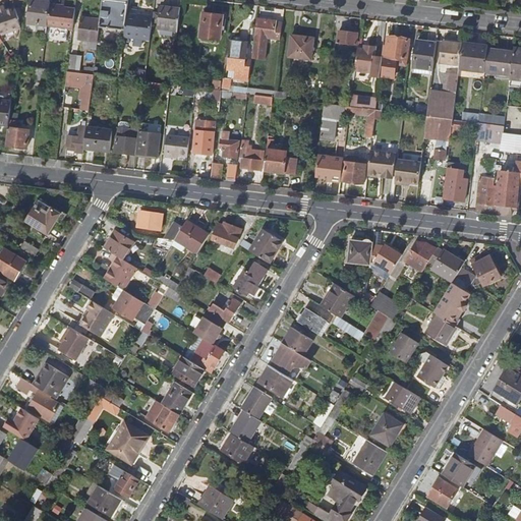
[(131,2),(113,0),(105,0),(103,20),(102,26),(128,31),(130,13),(131,2)]
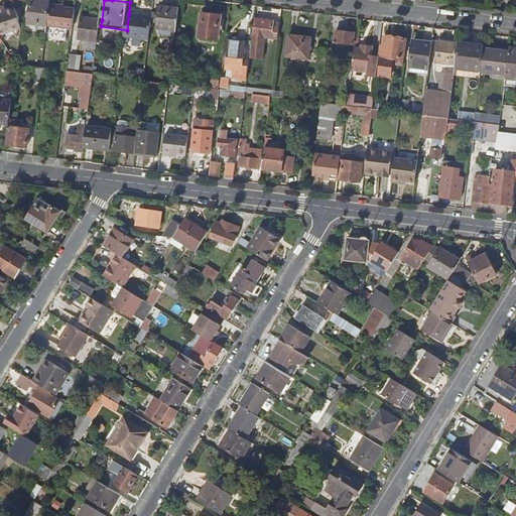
[(31,23),(49,25),(52,5),(52,3),(34,1),(31,23)]
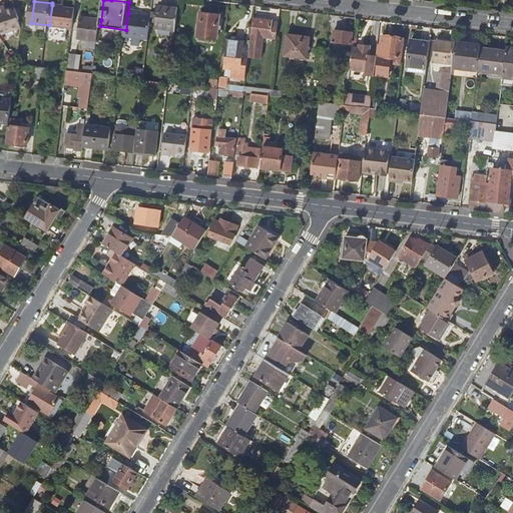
[(77,8),(52,5),(49,25),(75,28),(77,8)]
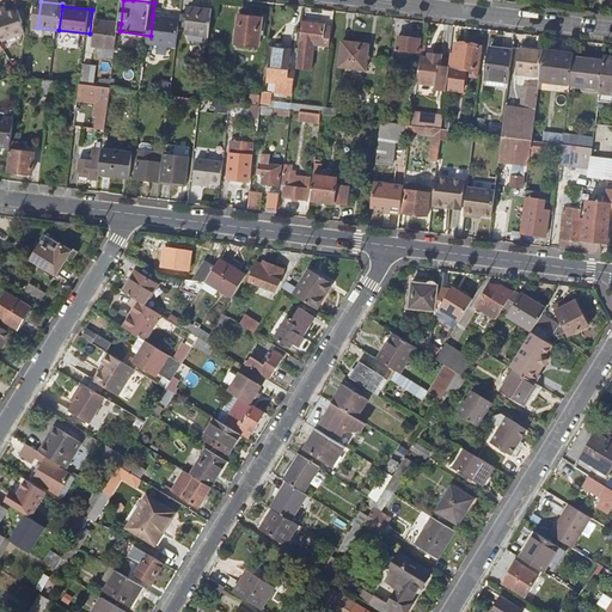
[(190,32),(212,36),(215,11),(193,8),(190,32)]
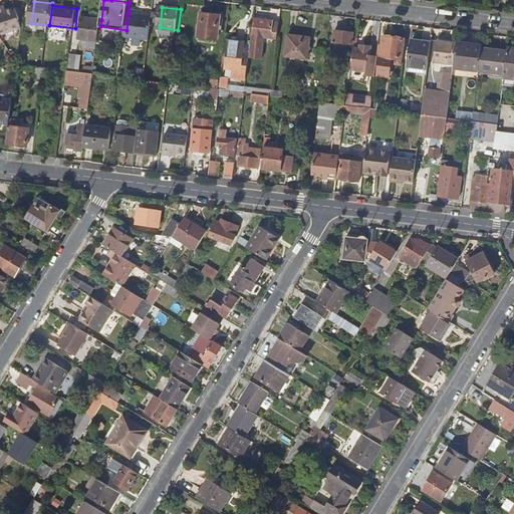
[(10,31),(23,26),(23,23),(17,8),(0,15),(0,32),(4,39),(5,40),(12,38),(10,31)]
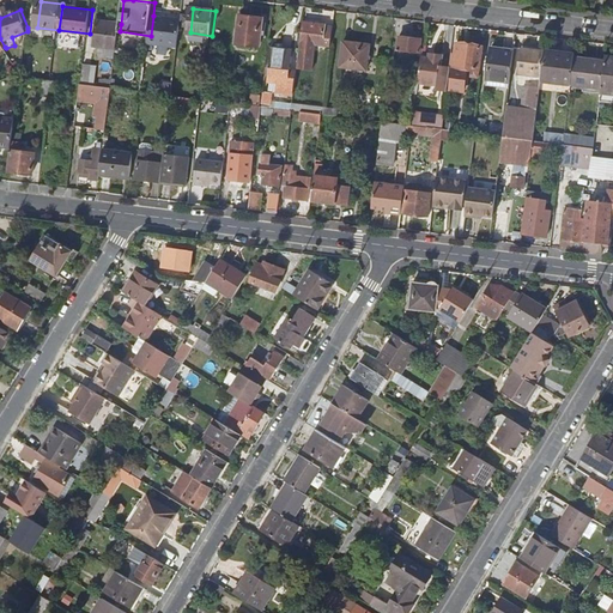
[(186,20),(153,16),(151,36),(150,43),(182,47),(186,20)]
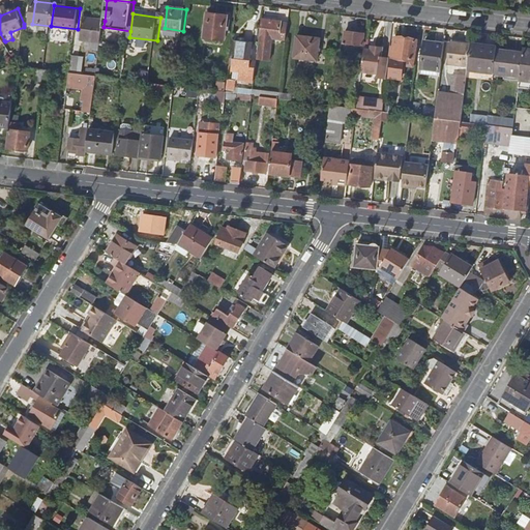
[(209,13),(207,28),(206,37),(225,39),(227,16),(217,15),(209,13)]
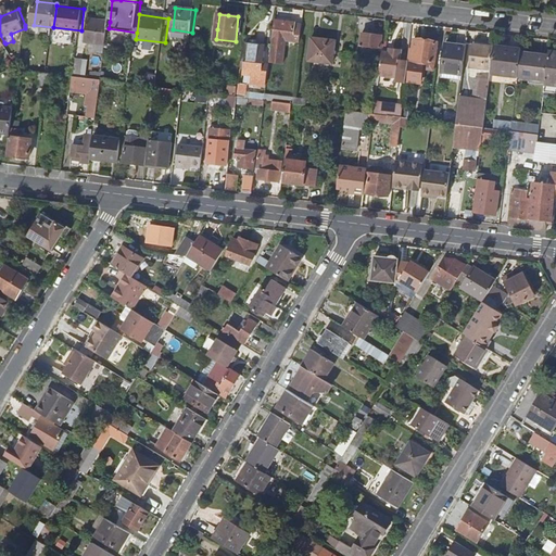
[(87,42),(108,45),(109,28),(110,22),(90,20),(87,42)]
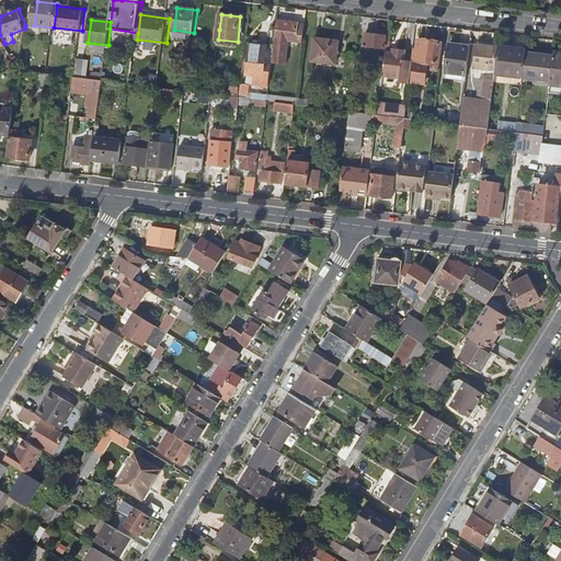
[(297,22),(276,20),(272,63),(285,65),(287,41),(302,42),(304,25),(297,24),(297,22)]
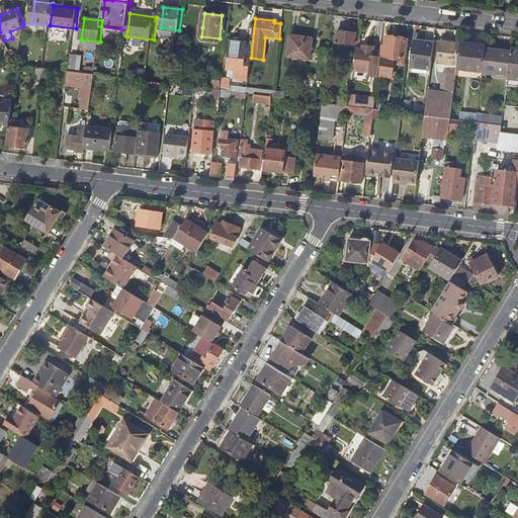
[(335,41),(354,44),(355,32),(336,30),(335,41)]
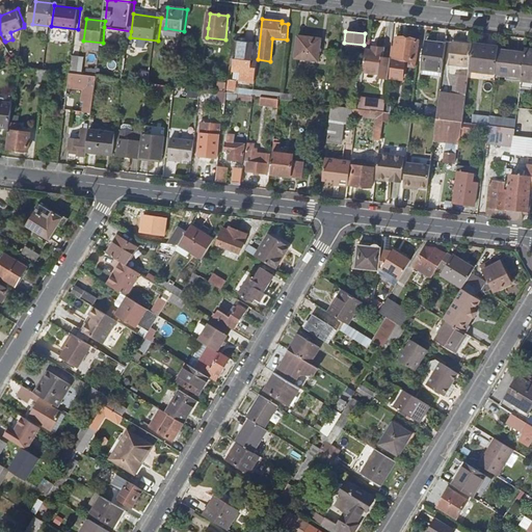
[(320,38),(297,35),(294,57),(317,60),(320,38)]
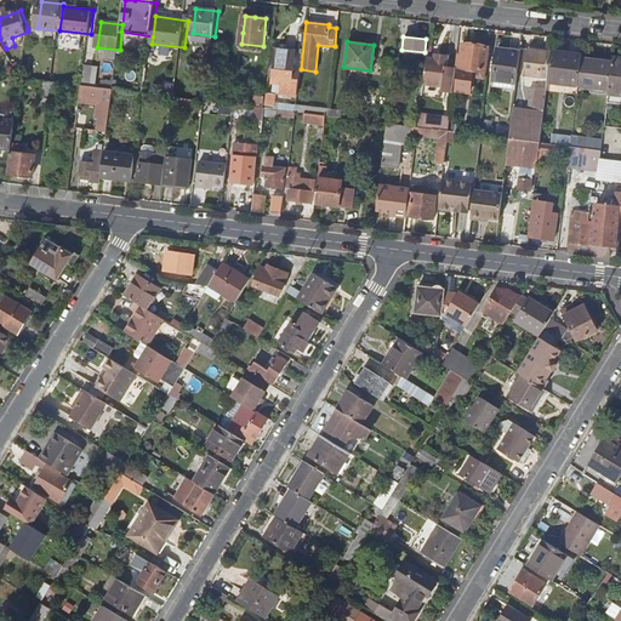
[(489,47),(462,44),(460,67),(486,70),(489,47)]
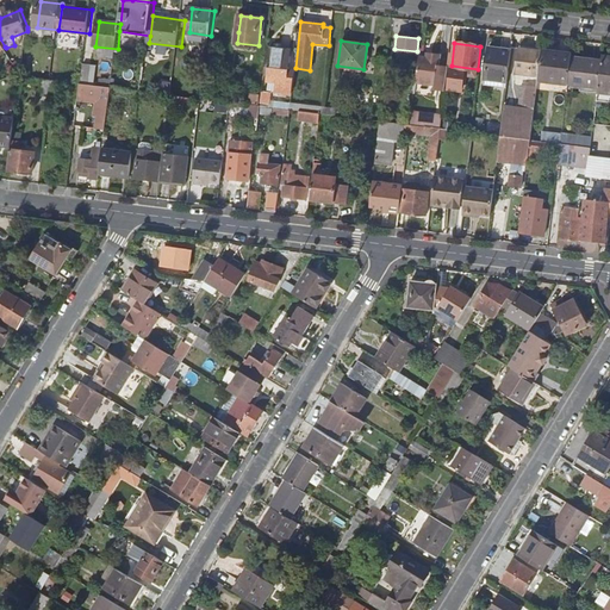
[(267,47),(265,68),(268,68),(267,81),(275,82),(274,92),(290,94),(293,70),(287,70),(290,50),(267,47)]
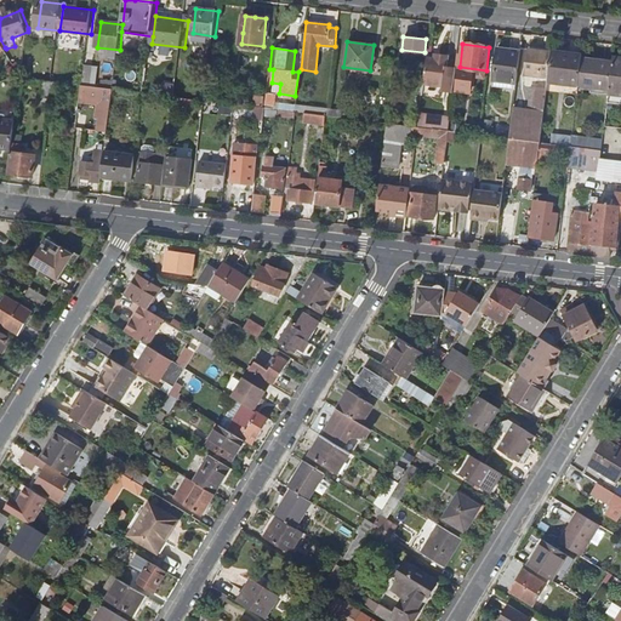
[(520,51),(496,47),(493,80),(516,83),(520,51)]
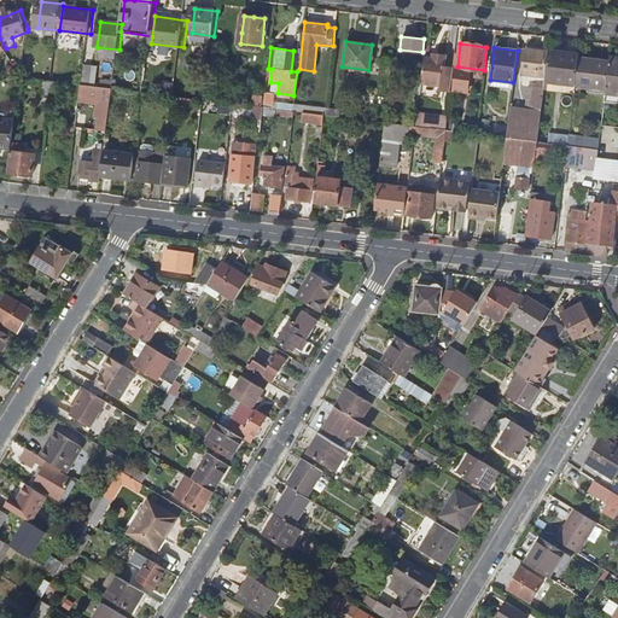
[(547,68),(548,52),(525,50),(524,65),(547,68)]
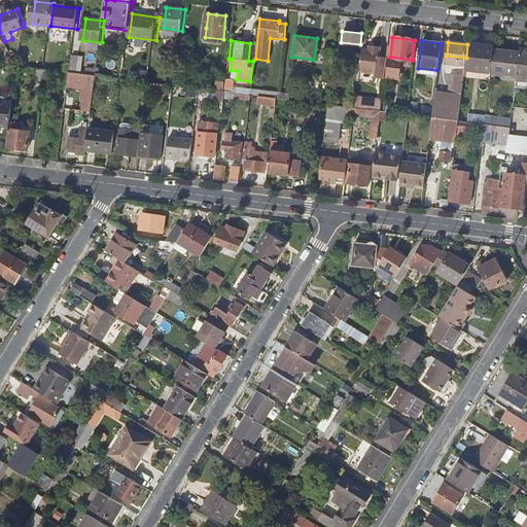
[(491,73),(493,49),(494,46),(467,43),(467,44),(466,58),(464,66),(464,69),(491,73)]
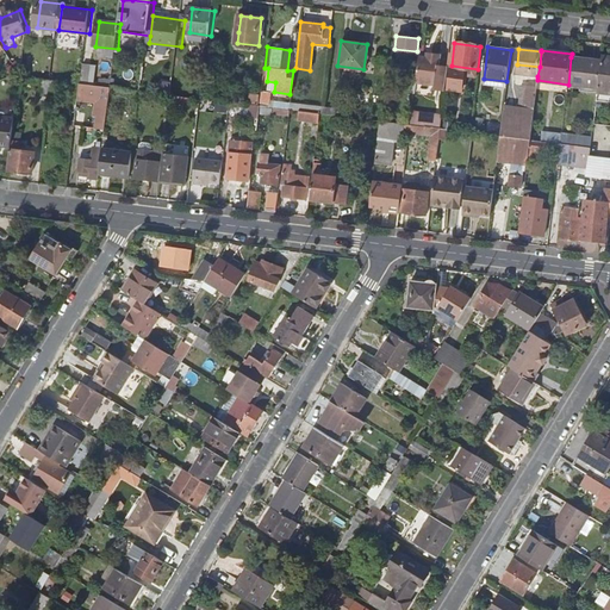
[(431,57),(418,55),(416,82),(434,85),(434,89),(444,91),(447,66),(440,64),(441,54),(431,53),(431,57)]
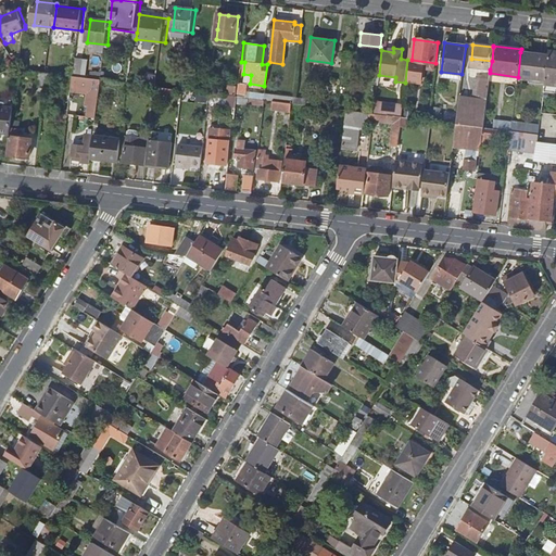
[(545,80),(545,81),(555,83),(555,51),(548,51),(548,55),(545,80)]
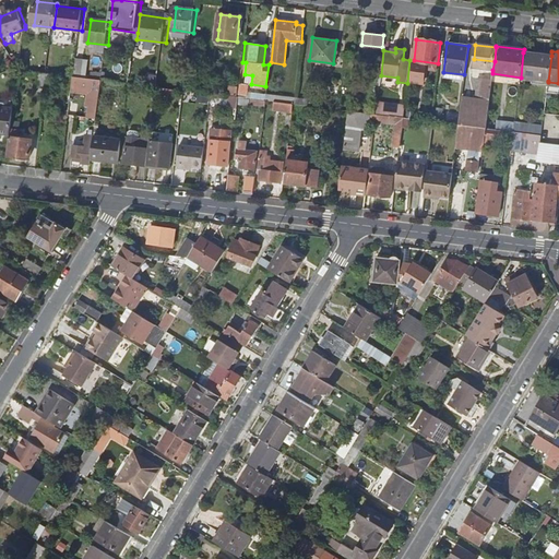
[(548,81),(551,56),(523,52),(521,78),(548,81)]
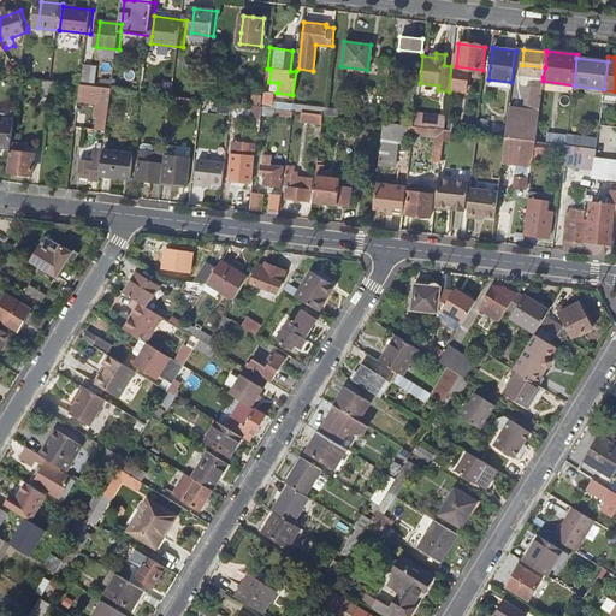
[(54,70),(53,81),(61,82),(67,83),(70,71),(54,70)]
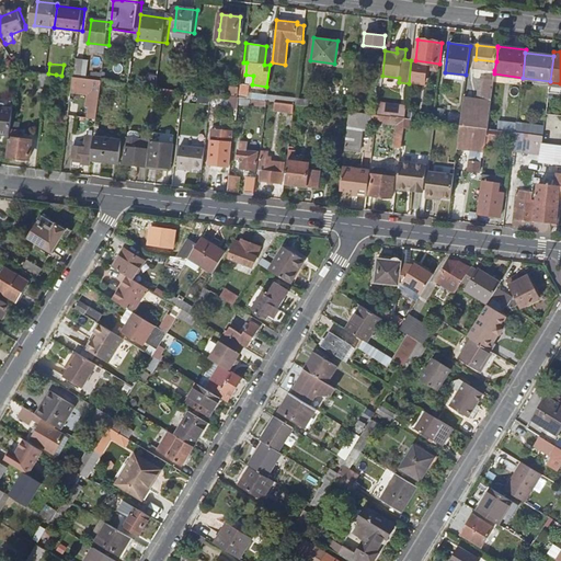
[(494,73),(494,70),(485,70),(483,88),(493,89),(494,73)]
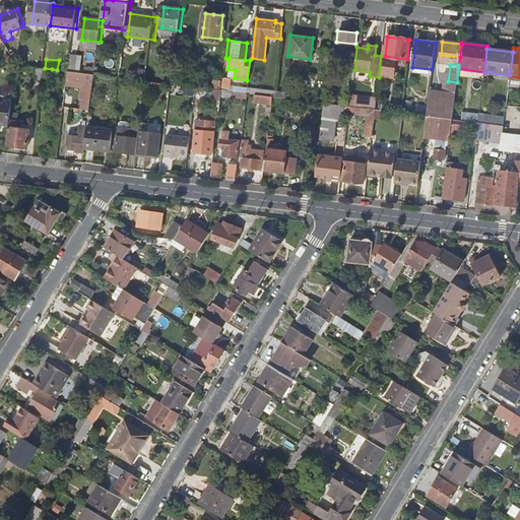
[(36,78),(43,79),(45,68),(37,67),(36,78)]
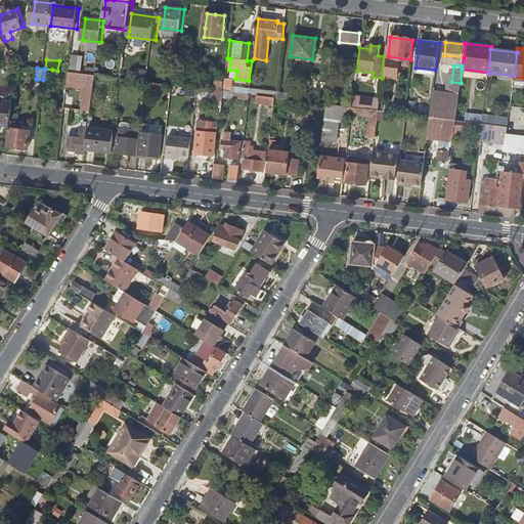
[(150,72),(124,68),(122,78),(149,82),(150,72)]
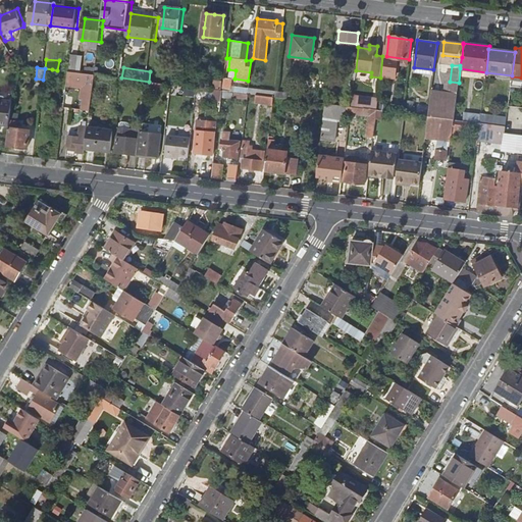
[(50,81),(52,69),(45,68),(43,80),(50,81)]
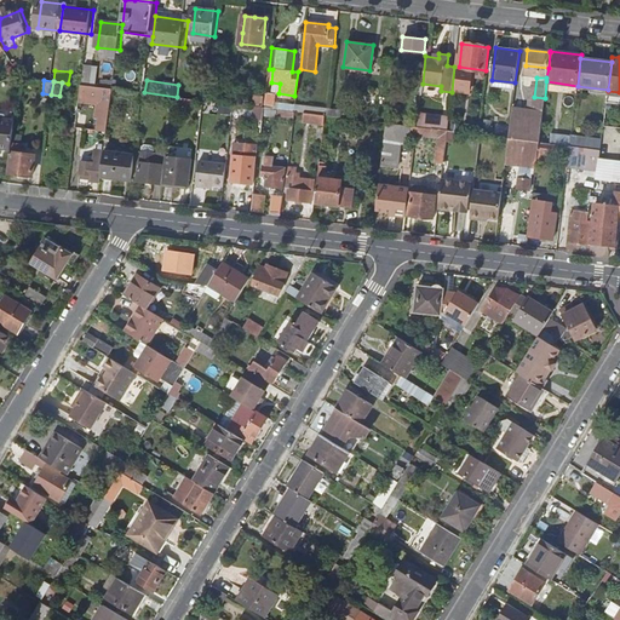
[(114,89),(84,85),(81,101),(101,104),(98,118),(103,119),(101,130),(109,131),(114,89)]
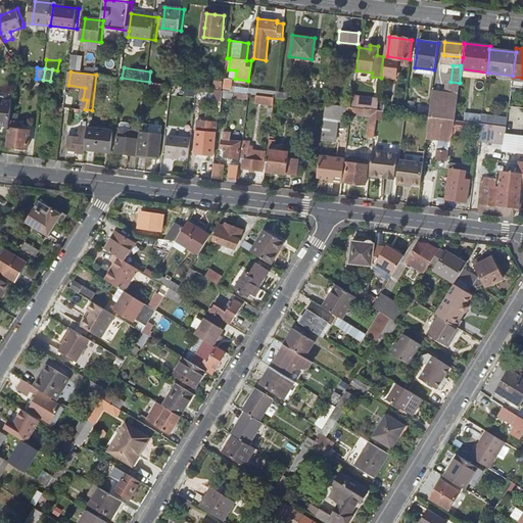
[(232,79),(224,78),(223,89),(231,89),(232,79)]
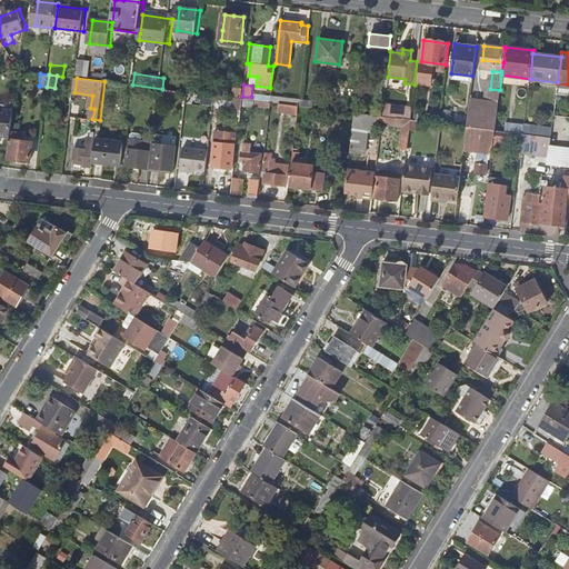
[(272,88),(270,102),(279,103),(299,106),(299,99),(300,91),(272,88)]
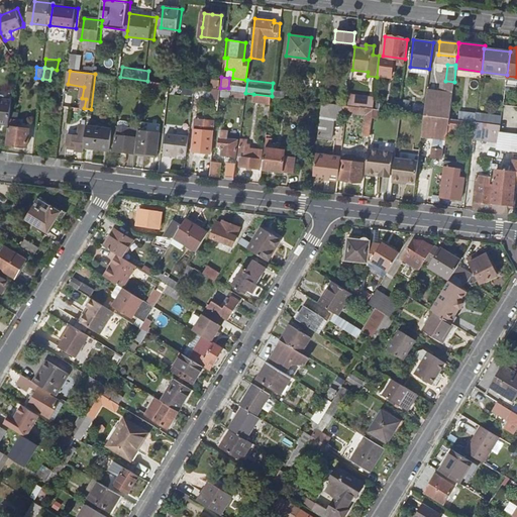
[(146,82),(145,89),(161,90),(162,83),(146,82)]
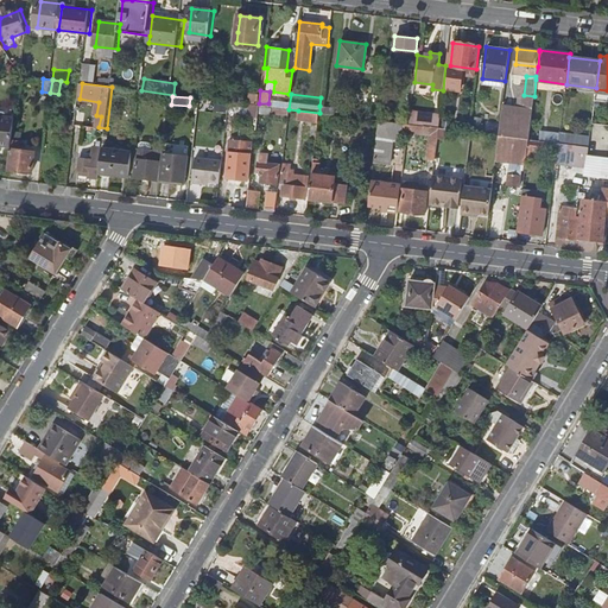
[(529,139),(532,108),(502,105),(499,135),(529,139)]
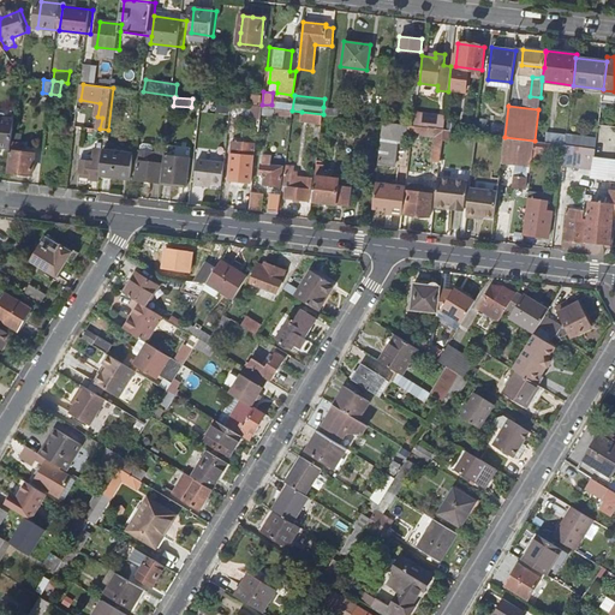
[(322,124),(323,114),(302,112),(300,121),(322,124)]
